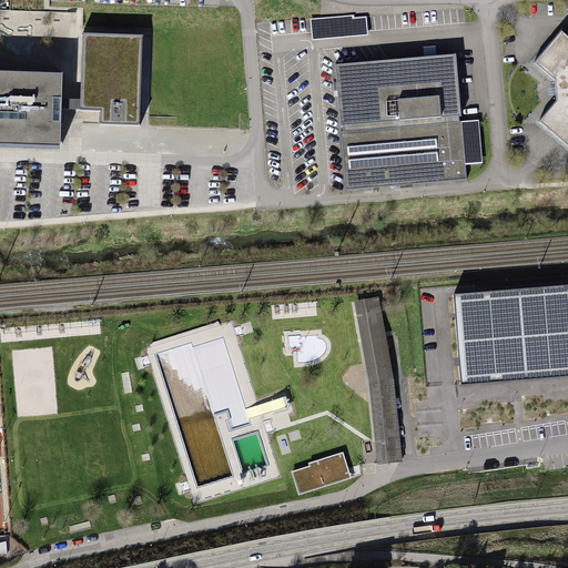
[(353,16),(315,18),(316,36),(366,32),(365,20),(353,20),(353,16)]
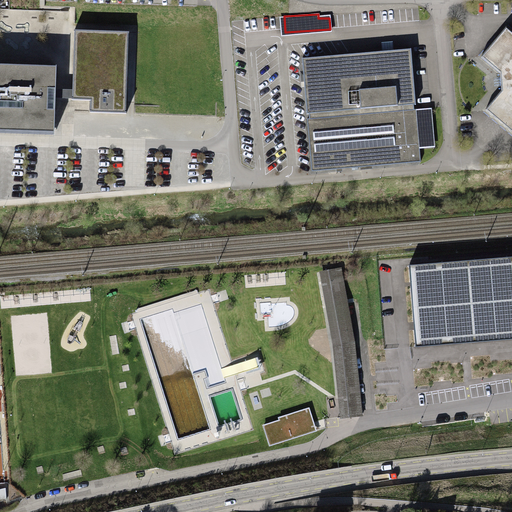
[(501,73),(502,89),(485,110),(511,132),(511,33),(505,28),(481,57),(501,73)]
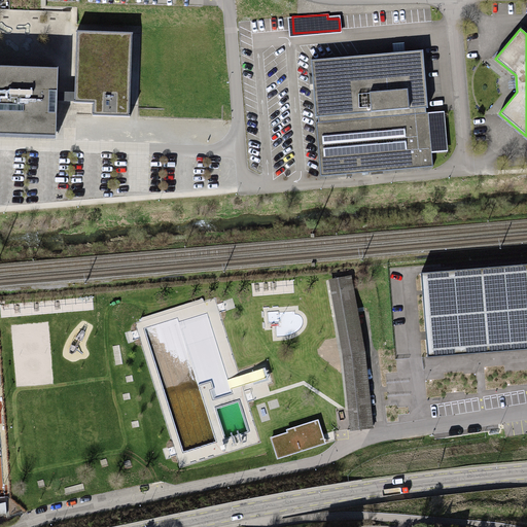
[(132,33),(77,32),(75,93),(75,101),(75,102),(94,103),(93,109),(93,115),(129,116),(132,33)]
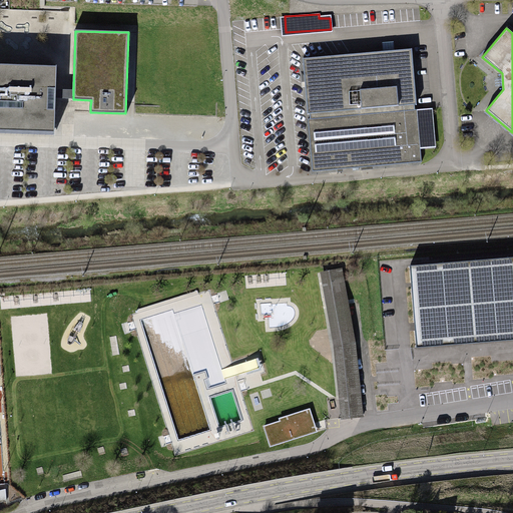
[(411,50),(302,58),(307,113),(308,113),(308,117),(307,117),(311,172),(420,163),(416,109),(414,109),(414,105),(415,105),(411,50)]
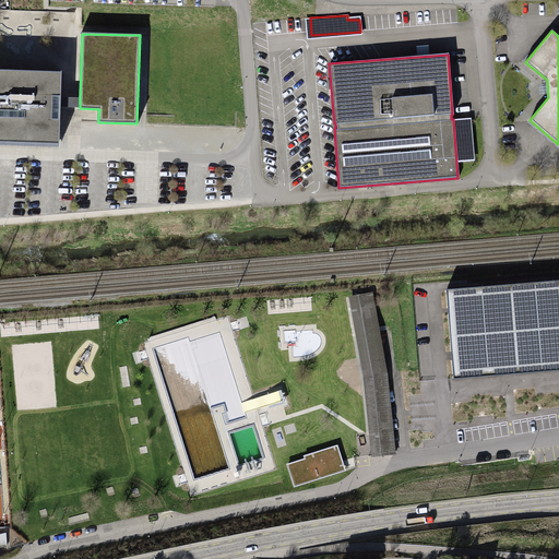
[(0,70),(0,144),(59,147),(59,121),(60,107),(60,98),(61,72),(0,70)]
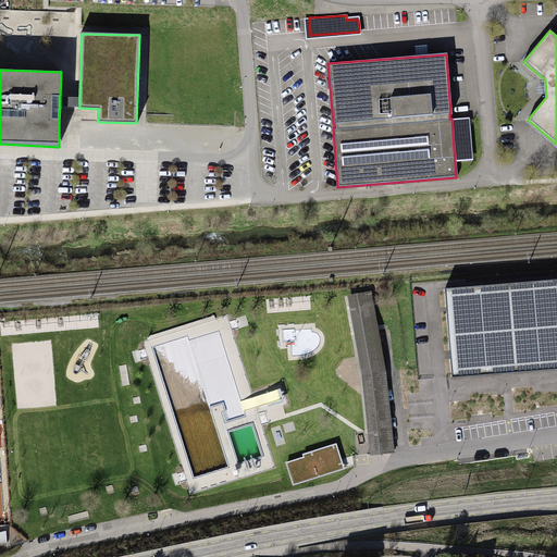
[(79,98),(60,98),(60,107),(79,107),(79,98)]
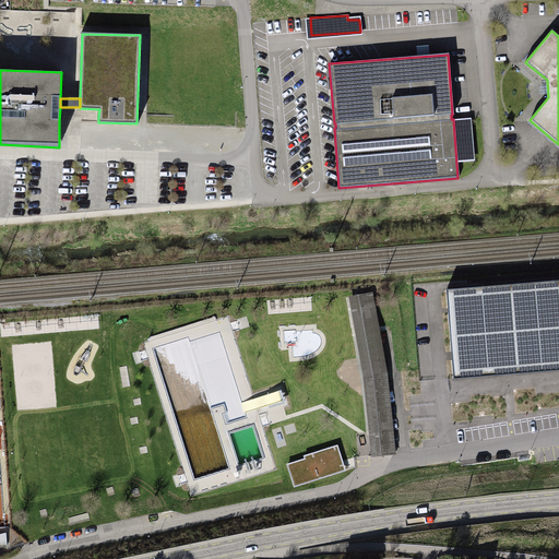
[(558,278),(447,288),(454,378),(558,368),(558,278)]
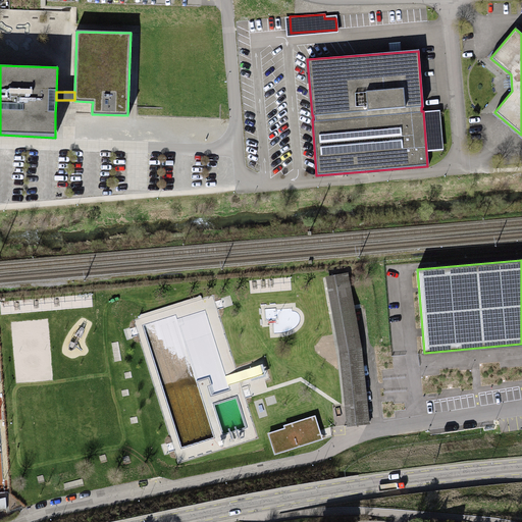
[(342,353),(349,426),(366,425),(359,351),(346,273),(329,277),(342,353)]
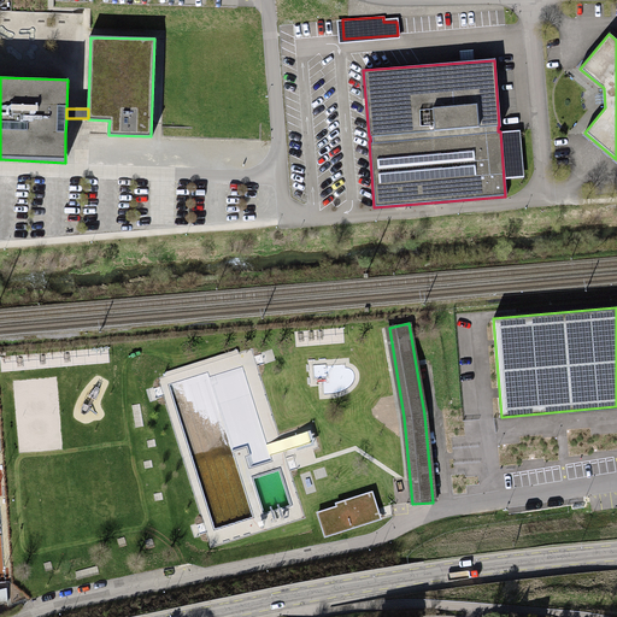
[(365,494),(342,503),(345,507),(339,510),(336,504),(317,511),(325,533),(347,524),(346,521),(371,511),(365,494)]
